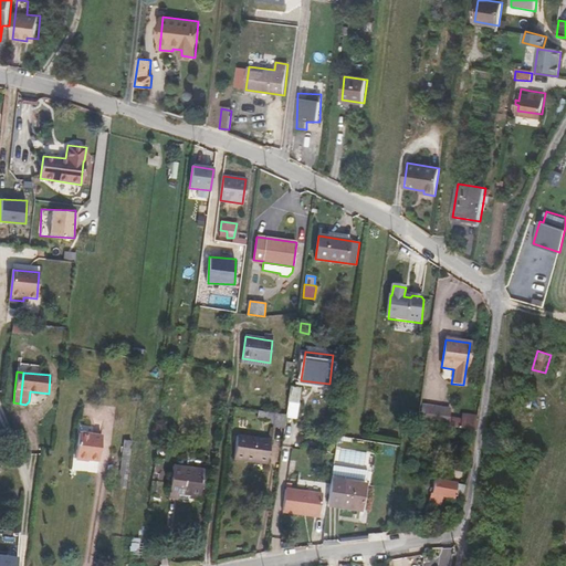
[(301,388),(291,386),(286,415),(286,417),(296,418),(301,388)]
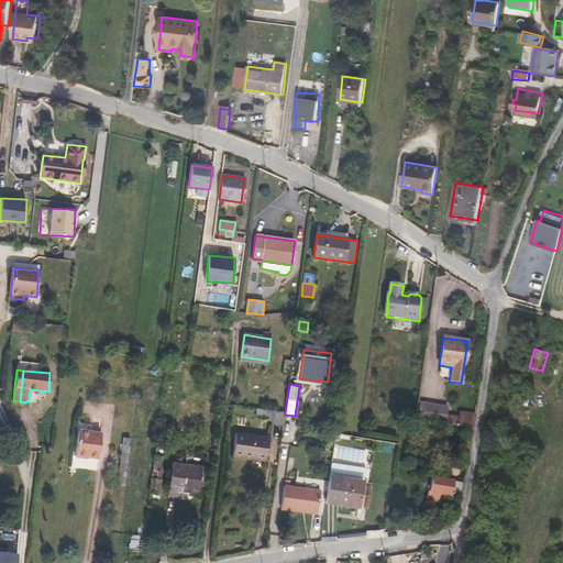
[(419,401),(417,418),(443,422),(446,406),(419,401)]
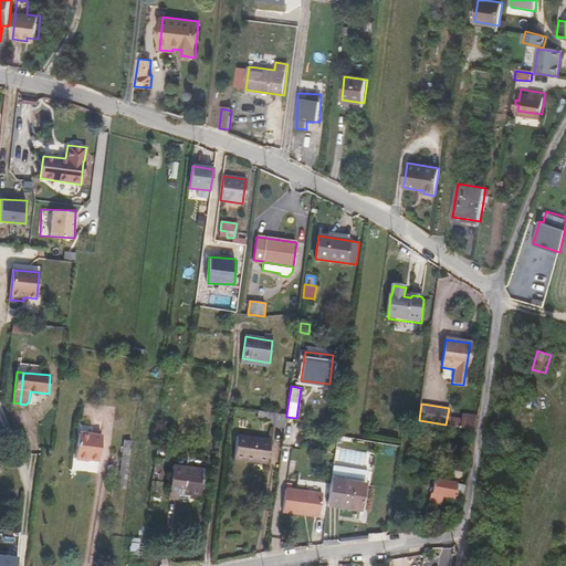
[(274,412),(269,411),(259,411),(259,419),(273,421),(274,412)]
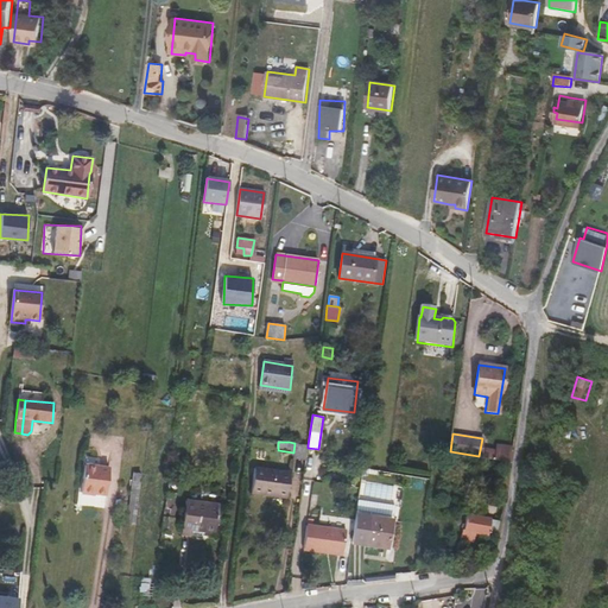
[(295,443),(293,453),(293,458),(305,460),(308,448),(308,445),(295,443)]
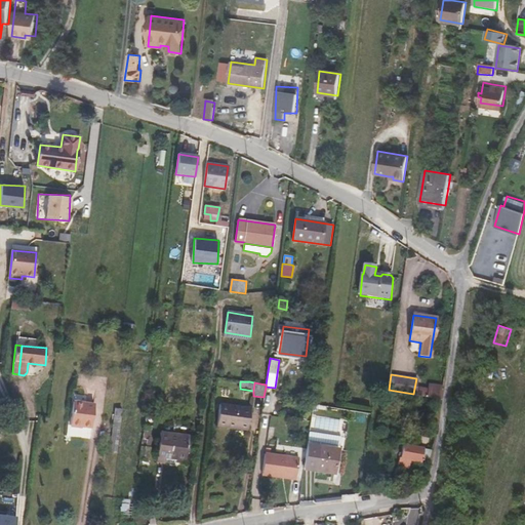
[(95,400),(75,397),(72,420),(93,422),(95,400)]
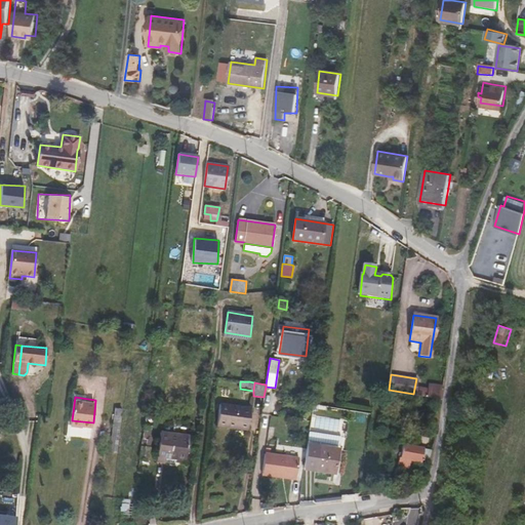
[(220,404),(216,426),(248,430),(251,408),(220,404)]
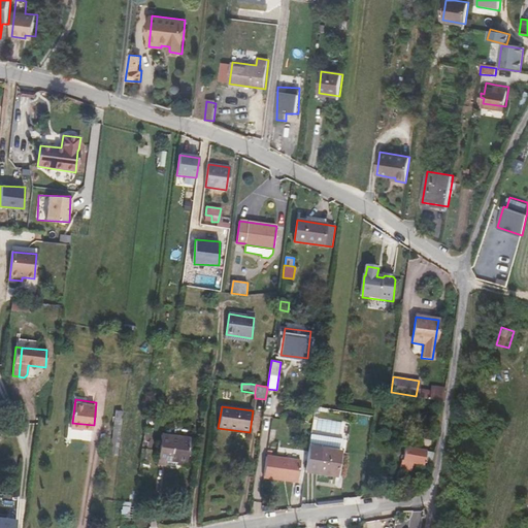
[(118,454),(123,410),(116,410),(110,453),(118,454)]
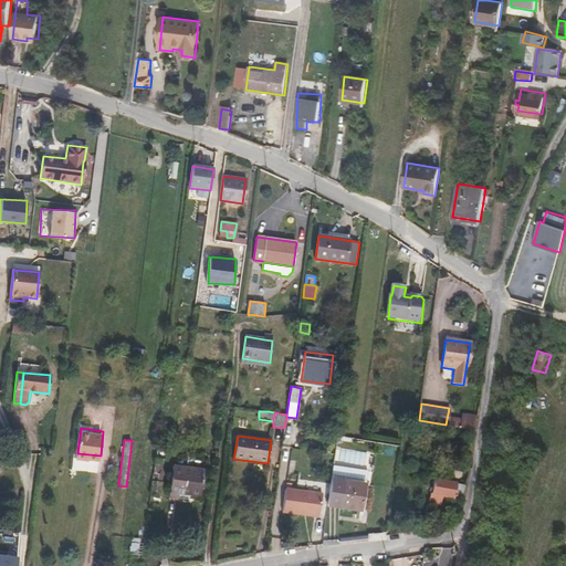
[(337,452),(336,465),(350,468),(353,458),(344,457),(344,453),(337,452)]
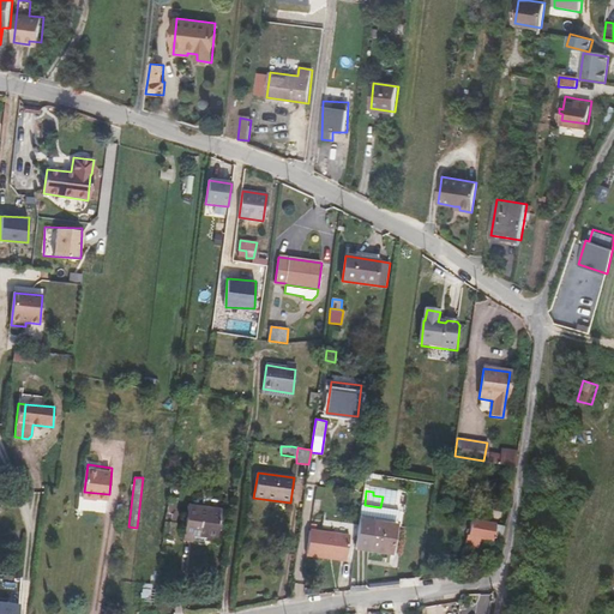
[(188,505),(184,540),(193,541),(194,536),(218,540),(222,510),(188,505)]
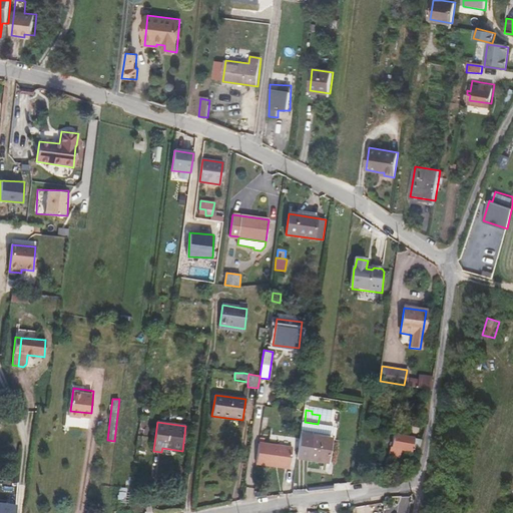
[(415,448),(417,437),(396,434),(394,448),(392,447),(391,456),(400,457),(401,449),(415,451),(415,448)]
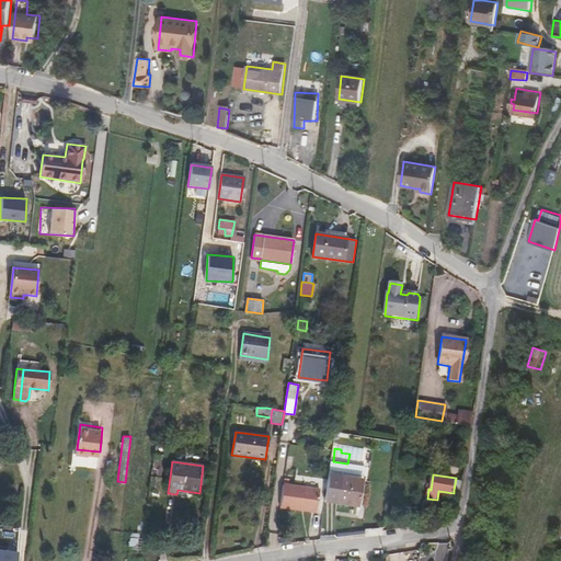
[(343,477),(339,503),(357,506),(362,479),(343,477)]
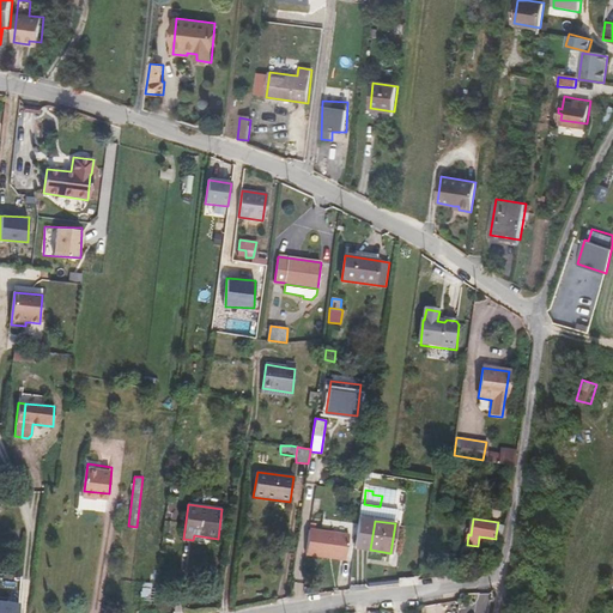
[(350,534),(310,528),(307,553),(329,557),(331,553),(346,556),(350,534)]
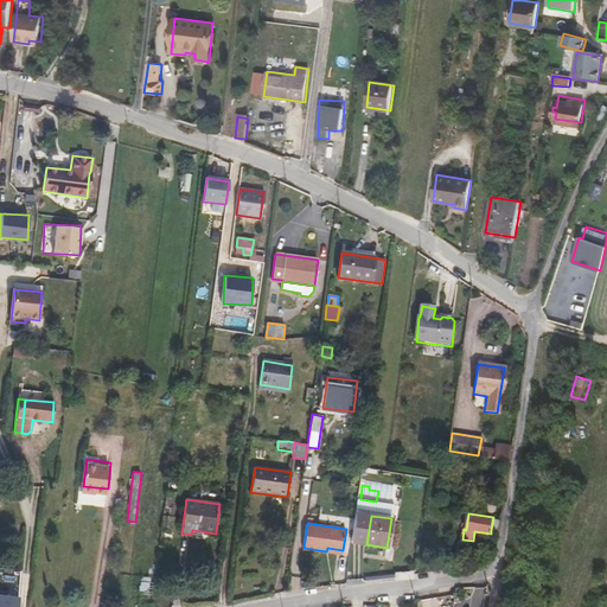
[(0,595),(0,606),(18,606),(19,595),(0,595)]
